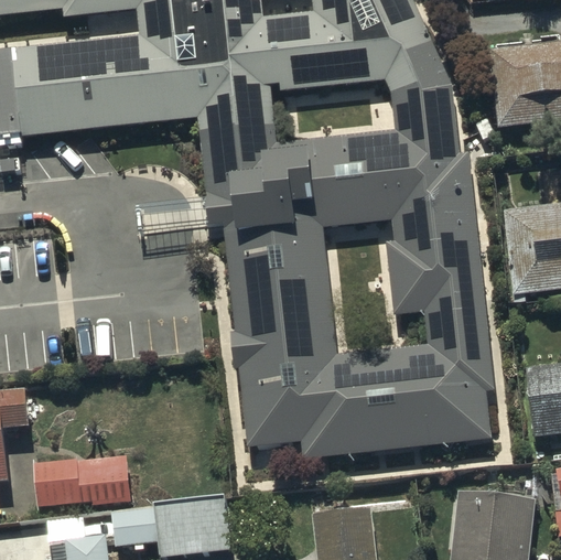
[(20,136),(198,117),(209,224),(223,223),(247,445),(300,440),(301,458),(489,438),(485,389),(493,388),(467,151),(460,152),(452,86),(412,0),(0,0),(0,13),(63,7),(64,17),(137,9),(139,33),(0,47),(0,143),(21,141),(20,136)]
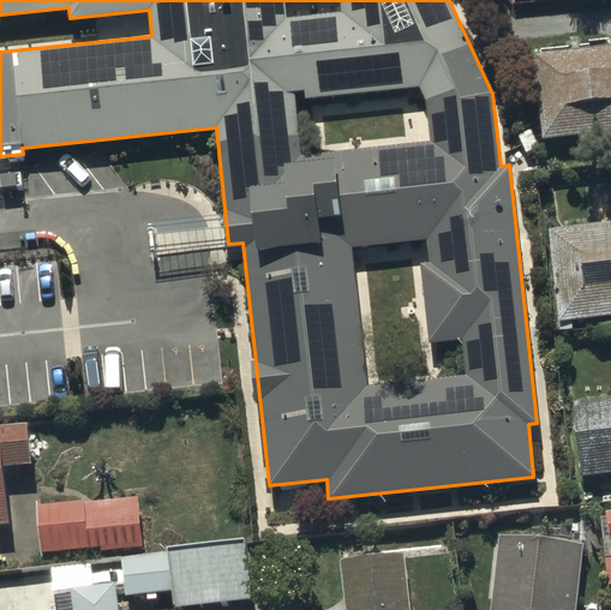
[(610,43),(532,53),(541,137),(610,129),(610,43)]
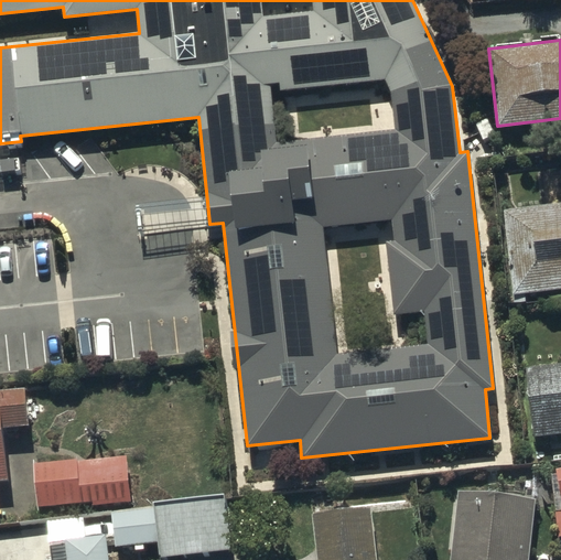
[(560,202),(504,208),(513,292),(560,287),(560,202)]
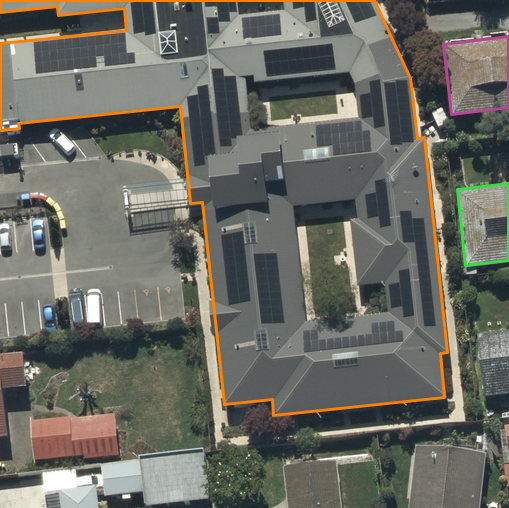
[(508,330),(477,334),(484,396),(508,393),(508,330)]
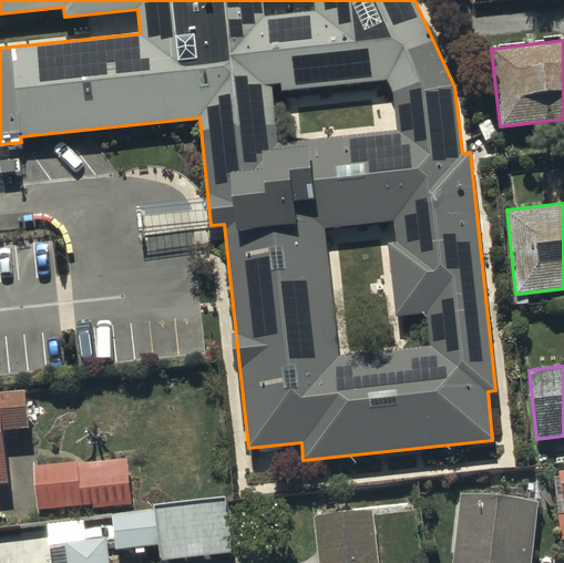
[(0,481),(8,481),(2,430),(29,427),(26,389),(0,391),(0,481)]
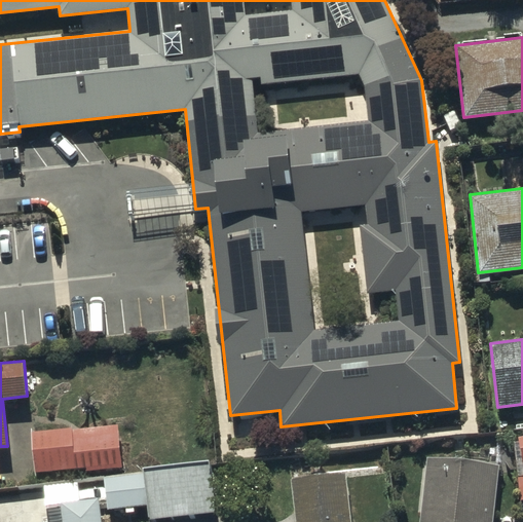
[(31,432),(35,472),(85,467),(85,470),(122,465),(117,421),(31,432)]
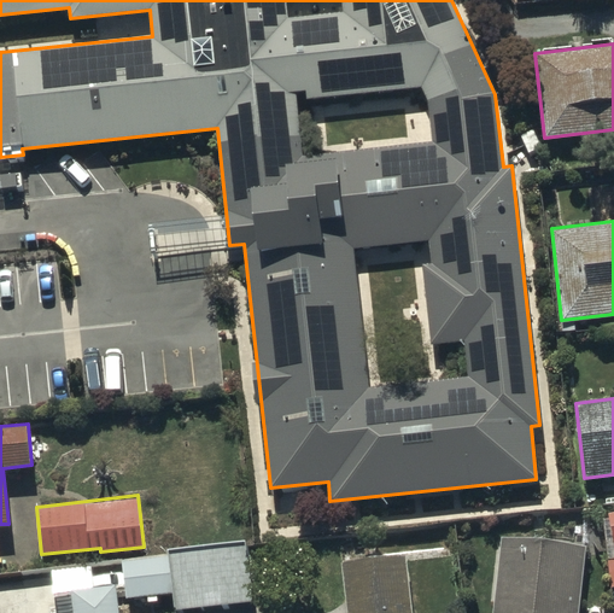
[(502,537),(492,612),(577,612),(585,547),(502,537)]
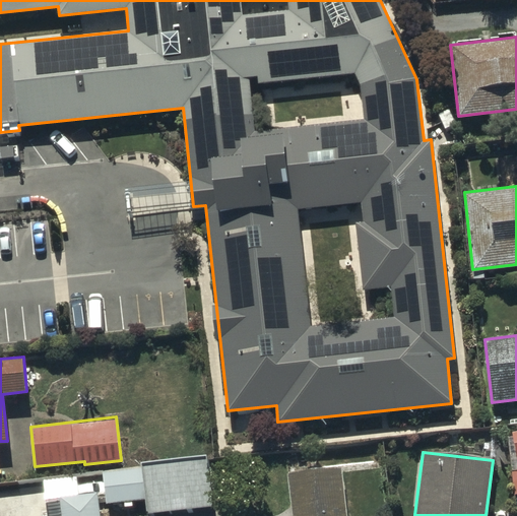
[(147,513),(213,505),(208,456),(141,463),(147,513)]
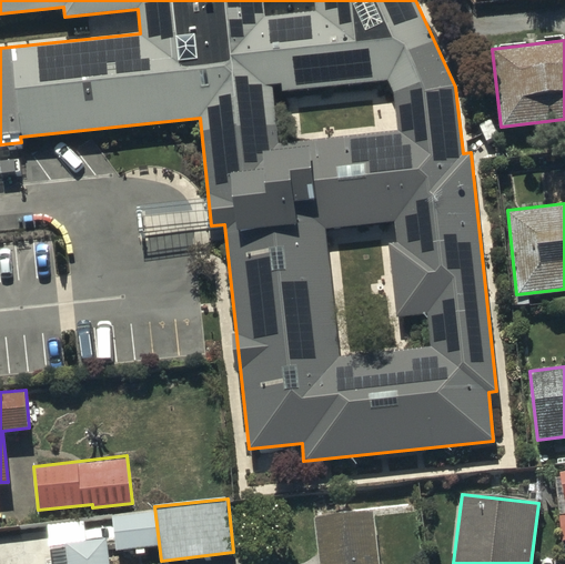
[(112,514),(117,550),(157,545),(152,510),(112,514)]
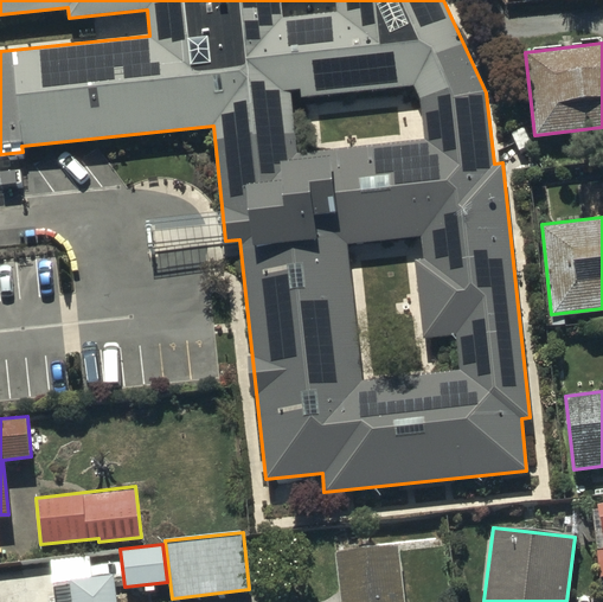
[(403,601),(397,544),(335,551),(340,601),(403,601)]
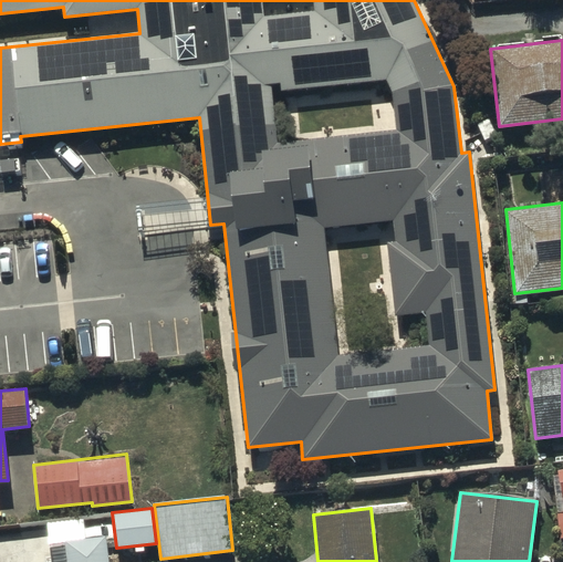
[(107,561),(105,537),(63,541),(65,561),(107,561)]
